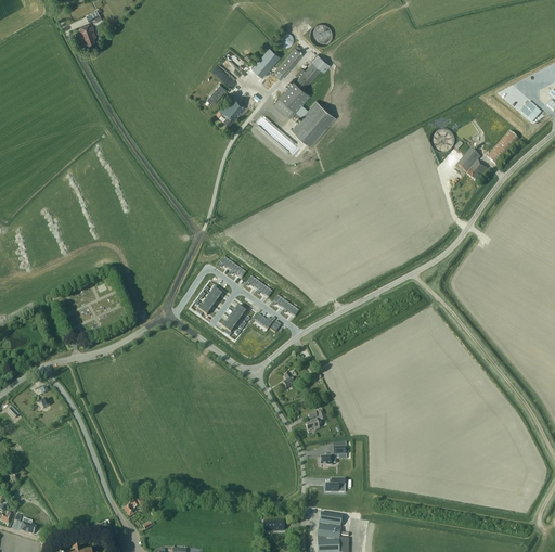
[(90,18),(100,12),(97,5),(88,11),(89,12),(87,13),(90,18)]
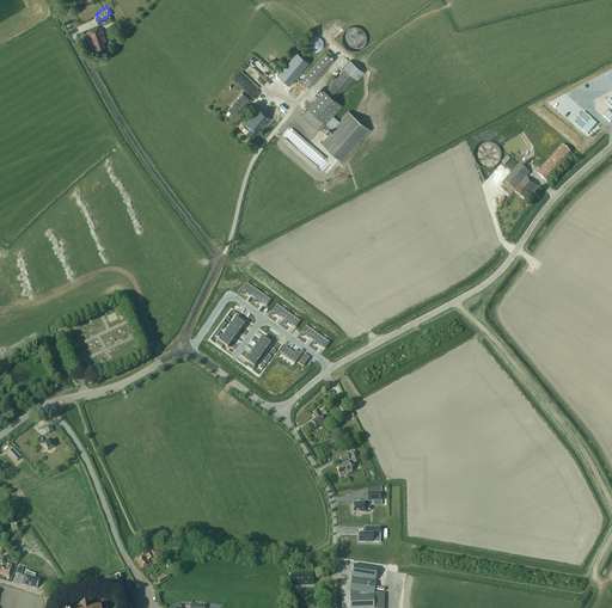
[(106,37),(101,23),(87,28),(91,37),(93,36),(93,40),(96,40),(98,47),(105,43),(103,38),(106,37)]
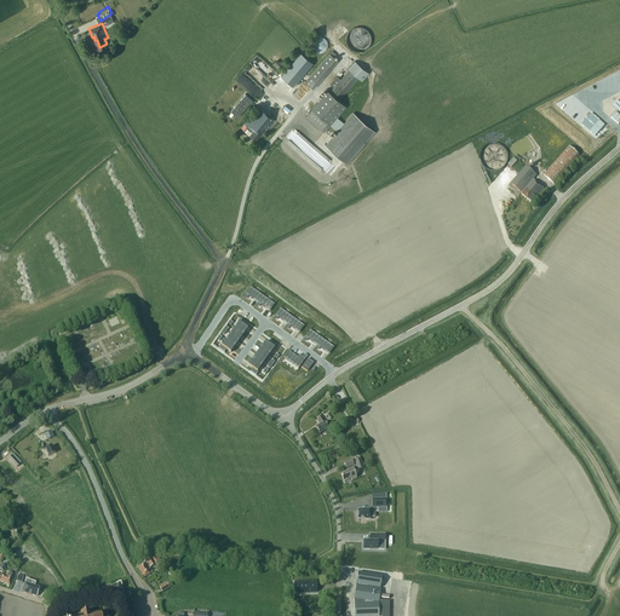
[(354,49),(369,42),(367,38),(371,36),(366,26),(348,32),(354,49)]
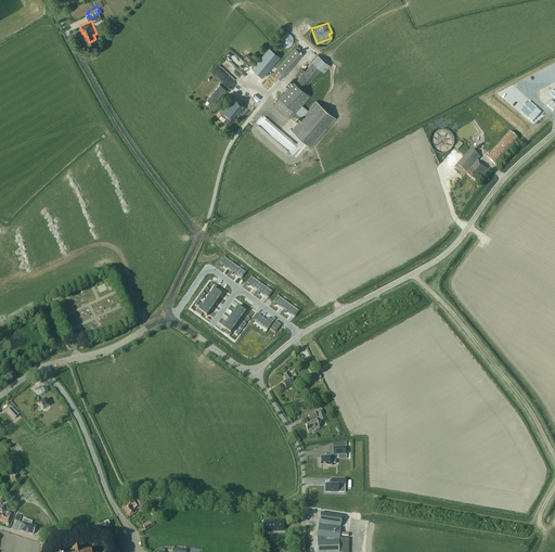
[(281,43),(294,43),(294,30),(281,30),(281,43)]
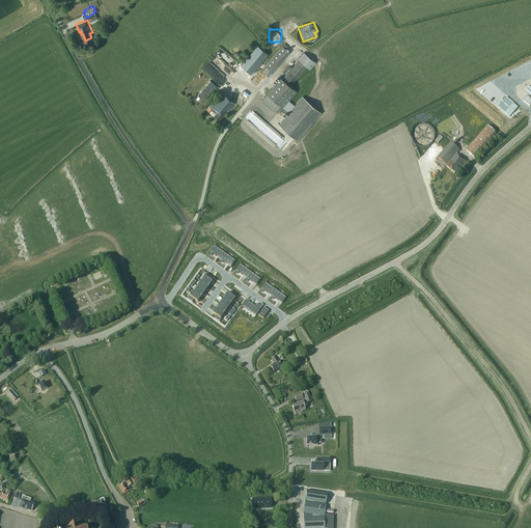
[(261,67),(268,73),(289,49),(286,46),(288,44),(284,40),(261,67)]
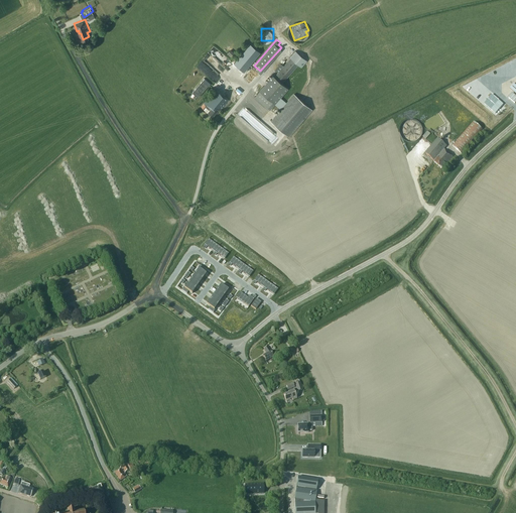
[(260,49),(250,40),(234,60),(244,69),(260,49)]
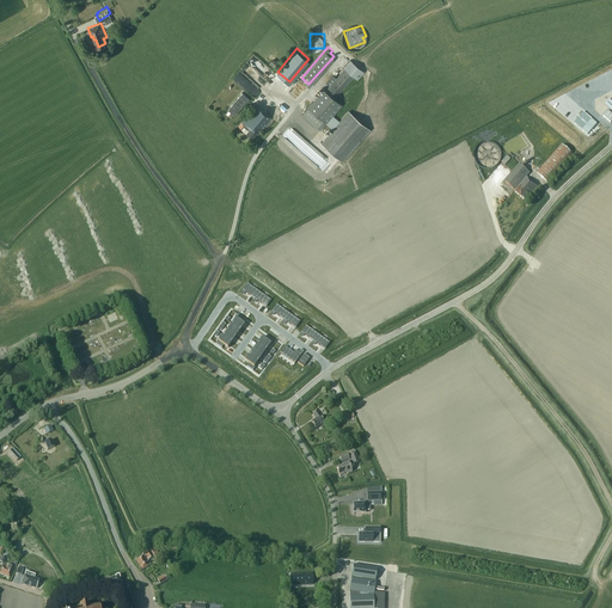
[(357,77),(365,68),(350,56),(343,65),(344,66),(325,87),(324,85),(307,103),(307,104),(303,110),(320,127),(326,121),(334,112),(342,102),(335,96),(354,74),(357,77)]
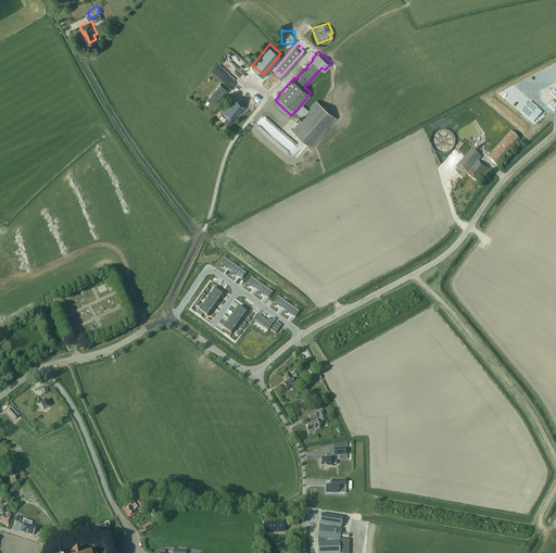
[(297,71),(300,74),(306,66),(303,63),(297,71)]
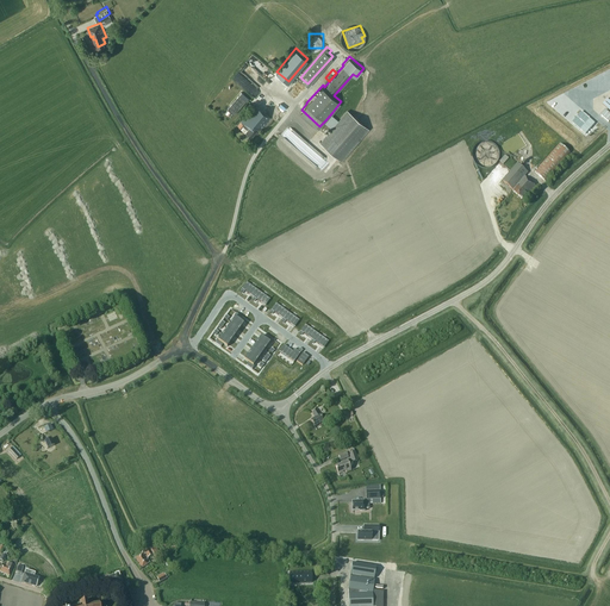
[(236,95),(228,106),(231,108),(234,111),(242,101),(246,98),(240,92),(236,95)]
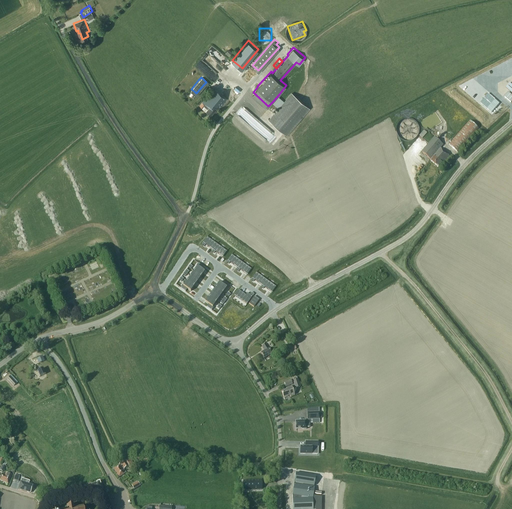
[(206,95),(218,105),(219,106),(227,96),(214,85),(206,95)]
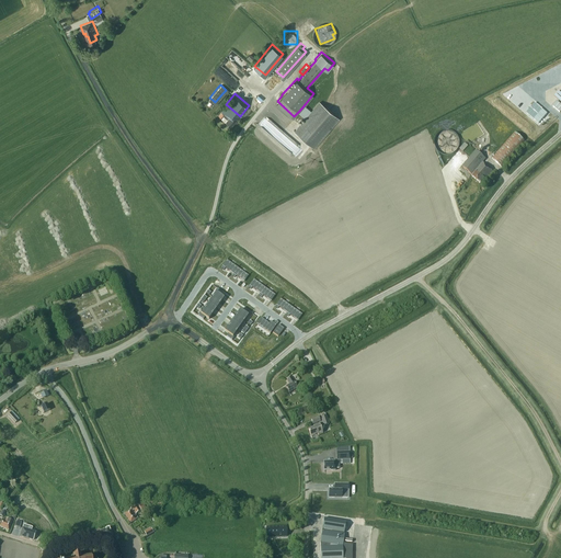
[(295,128),(315,146),(340,116),(320,99),(311,109),(306,103),(299,111),(305,116),(295,128)]
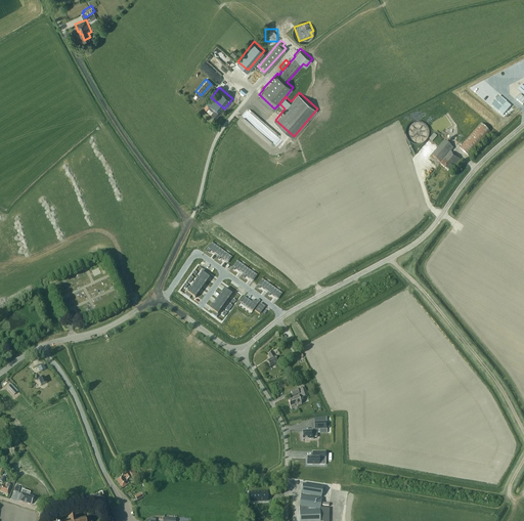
[(504,113),(512,103),(499,93),(491,102),(504,113)]
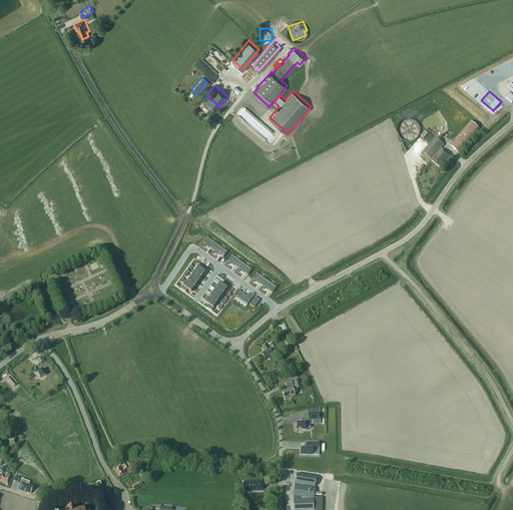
[(218,105),(209,98),(204,103),(208,107),(206,109),(211,113),(218,105)]
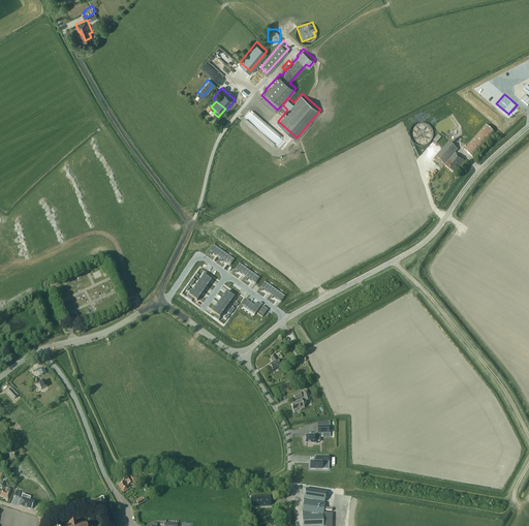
[(432,132),(431,120),(415,121),(416,130),(417,130),(418,135),(427,135),(427,133),(432,132)]
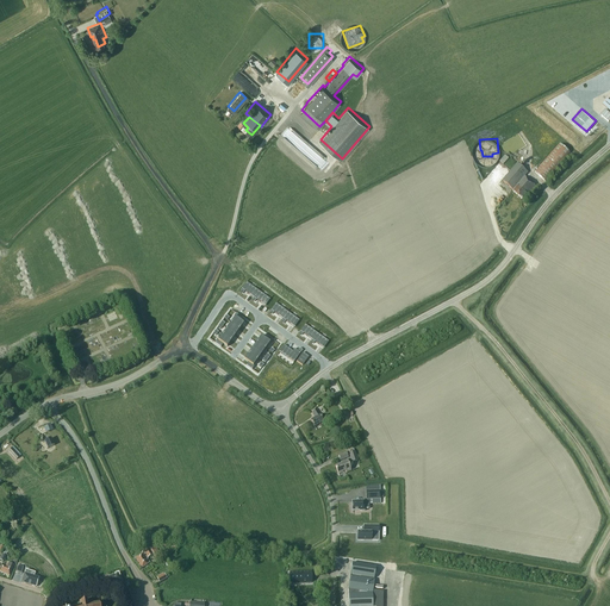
[(571,150),(560,141),(535,169),(546,179),(571,150)]
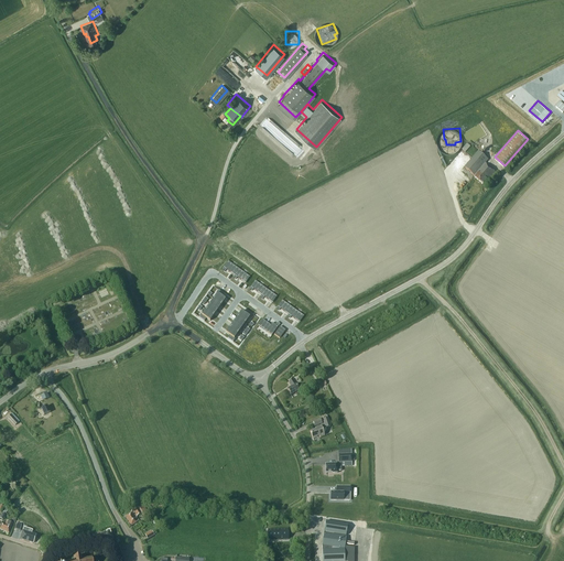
[(295,150),(301,154),(305,149),(300,143),(295,150)]
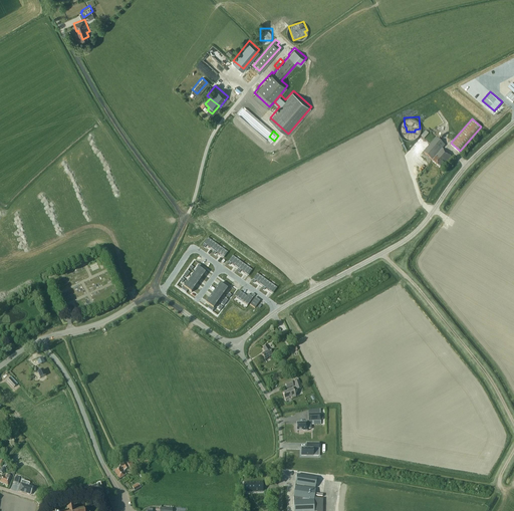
[(445,143),(436,135),(424,150),(434,159),(433,159),(440,166),(444,162),(445,162),(447,160),(452,155),(443,146),(445,143)]
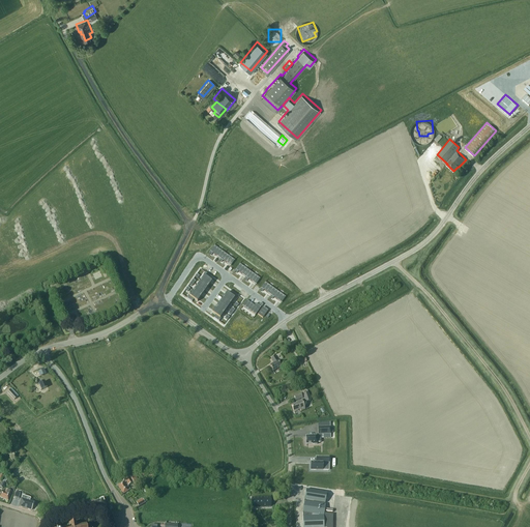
[(225,251),(214,243),(210,249),(221,256),(225,251)]
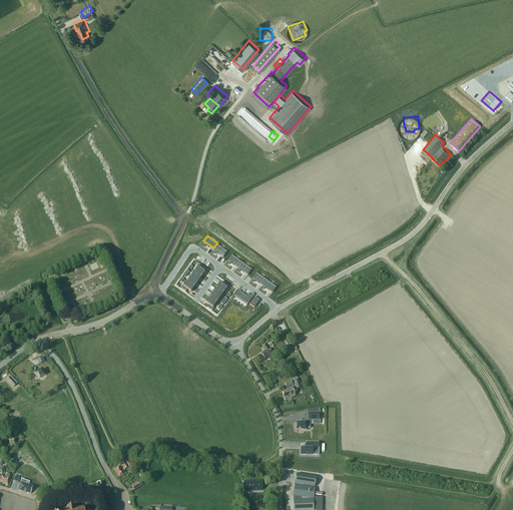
[(226,249),(217,242),(213,247),(223,255),(226,249)]
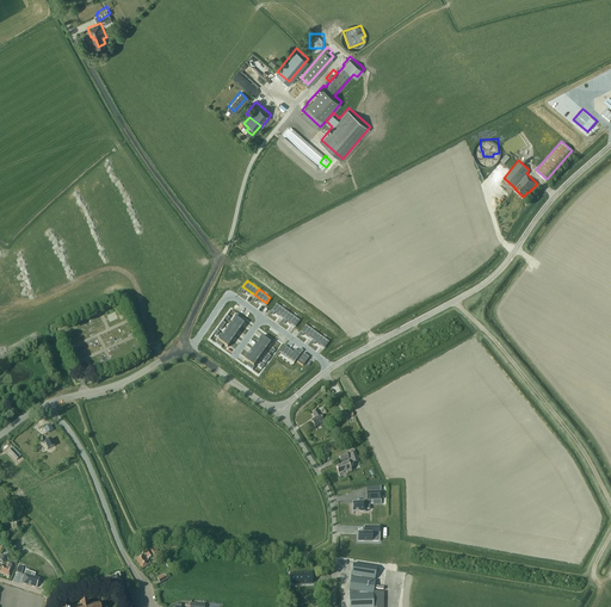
[(288,310),(276,302),(272,308),(283,316),(288,310)]
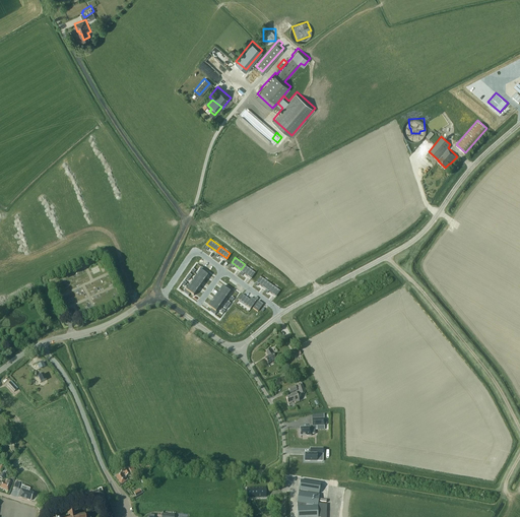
[(255,271),(245,264),(241,269),(251,276),(255,271)]
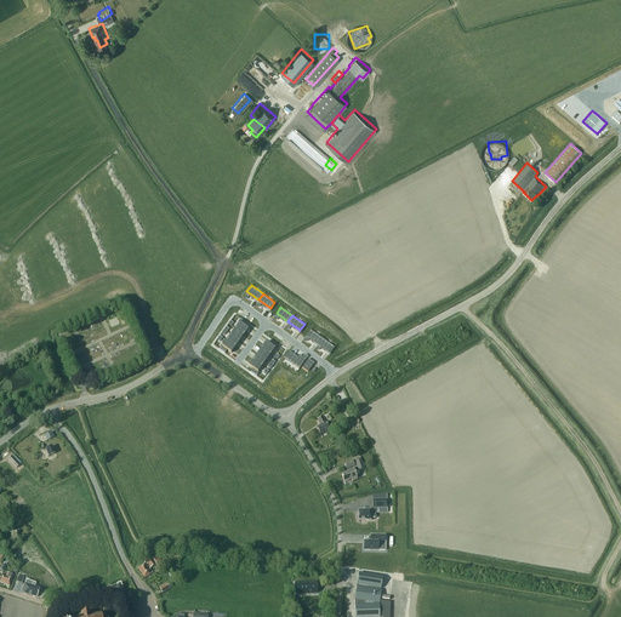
[(249,326),(245,324),(246,320),(240,316),(238,319),(239,320),(235,326),(244,332),(249,326)]
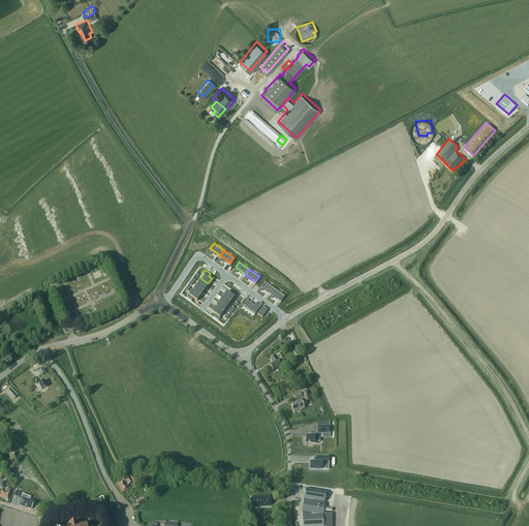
[(208,283),(200,278),(196,283),(205,288),(208,283)]
